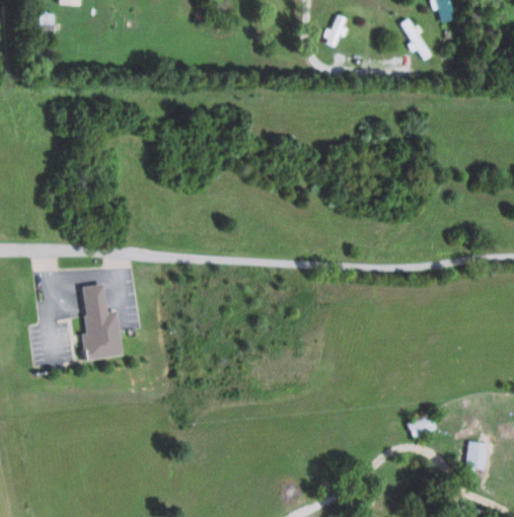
[(433,0),(435,10),(442,8),(445,21),(456,19),(451,0),(433,0)]
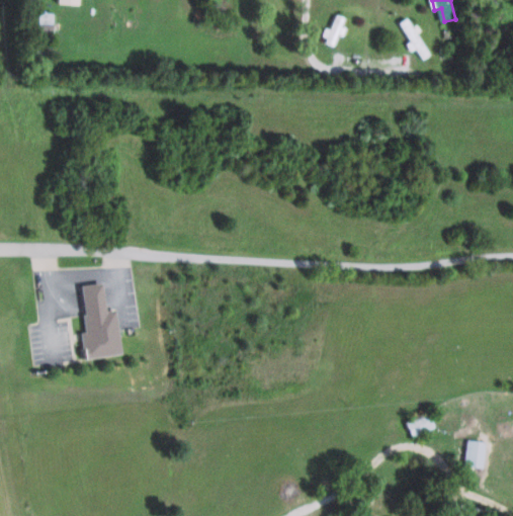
[(56,13),(41,13),(40,29),(55,30),(56,13)]
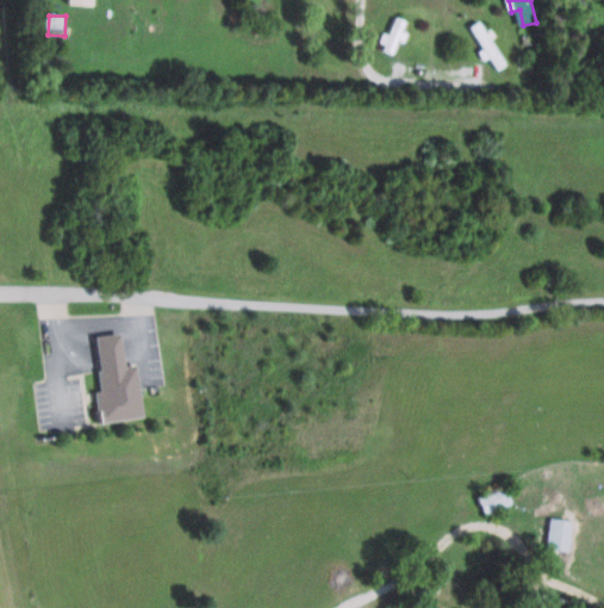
[(406,32),(411,22),(397,17),(384,50),(399,56),(409,32),(406,32)]
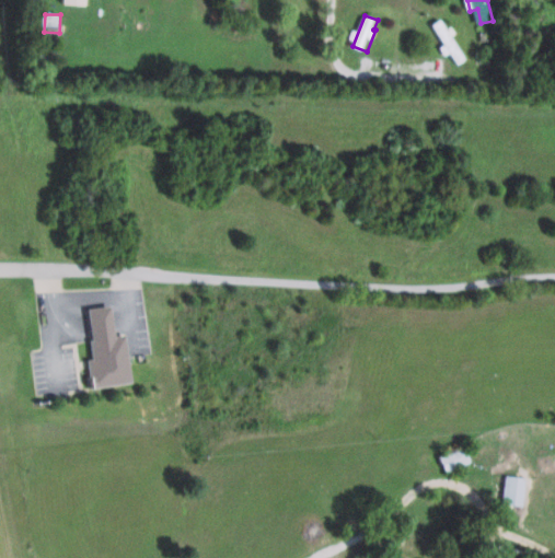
[(432,25),(451,54),(453,54),(461,65),(470,59),(450,27),(449,28),(442,19),(432,25)]
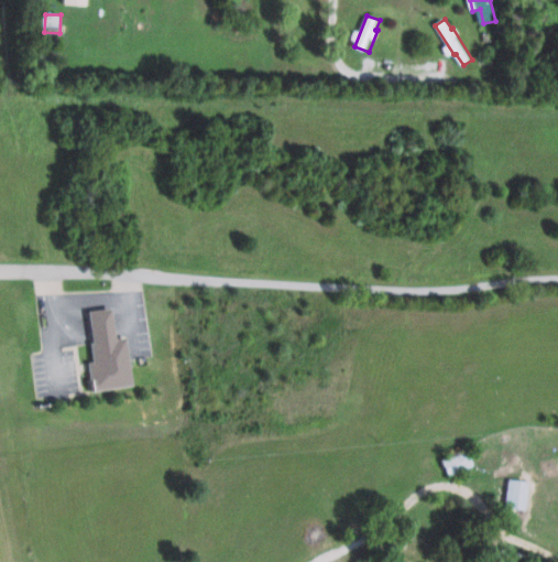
[(91,391),(87,363),(94,361),(86,312),(110,309),(115,341),(126,339),(133,385),(91,391)]
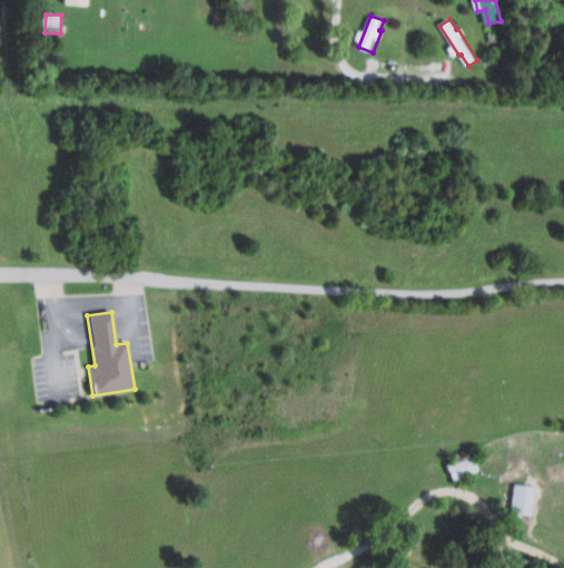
[(445,466),(454,483),(478,471),(471,453),(445,466)]
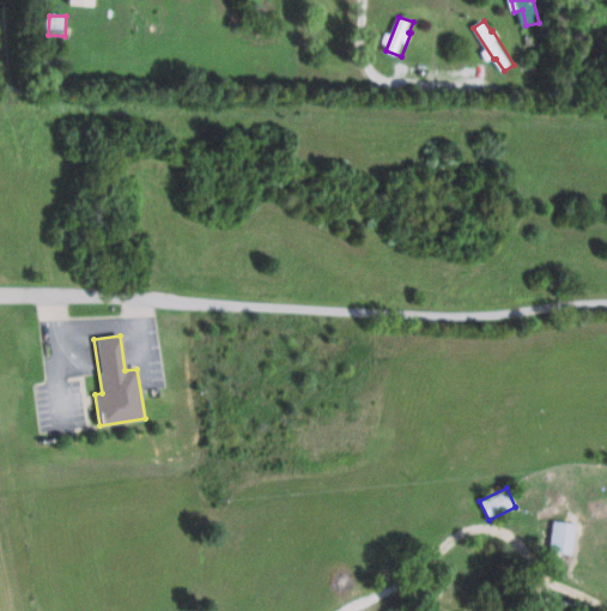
[(576,525),(553,521),(548,551),(571,555),(576,525)]
